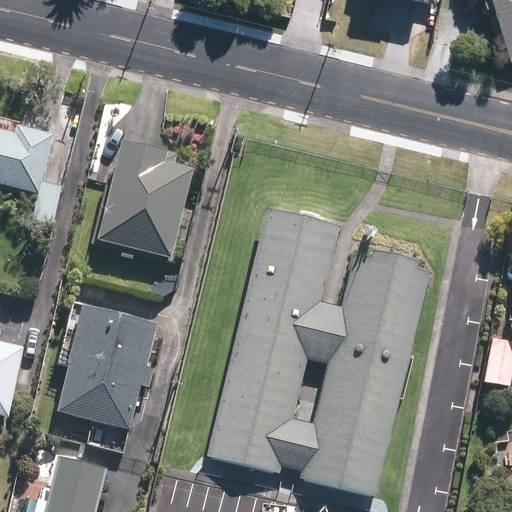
[(511,0),(496,0),(511,50),(511,0)]
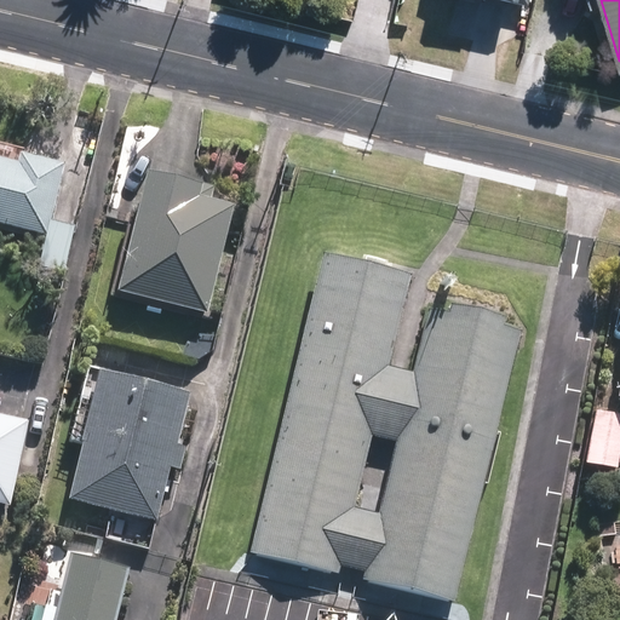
[(16,158),(0,153),(0,220),(45,233),(64,160),(18,149),(16,158)]
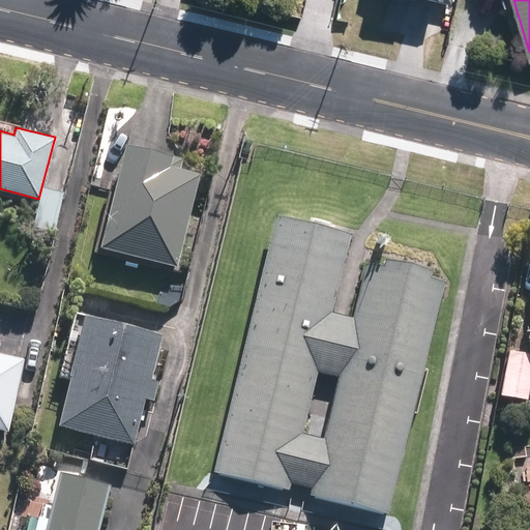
[(171,152),(122,142),(99,244),(177,262),(198,170),(169,164),(171,152)]
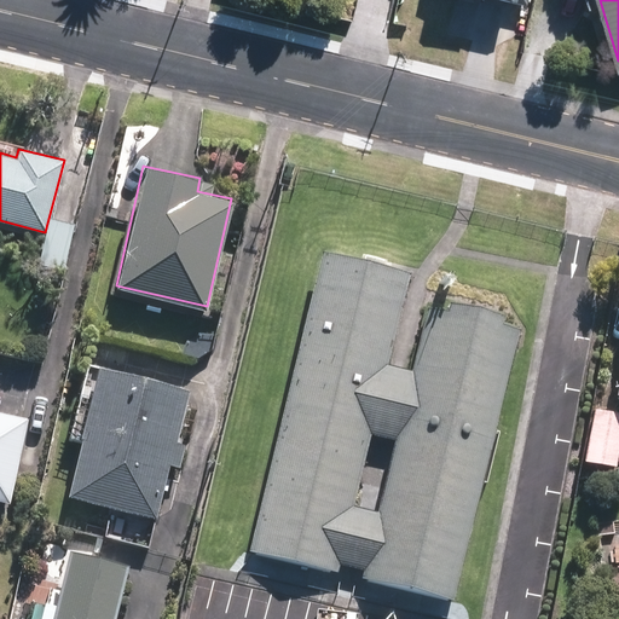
[(65,260),(75,223),(50,218),(41,254),(65,260)]
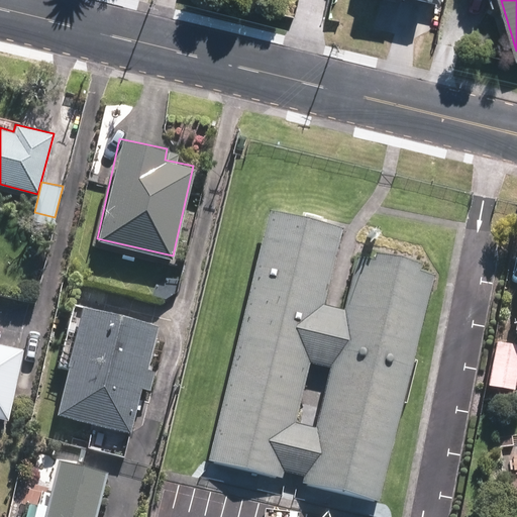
[(326,303),(345,227),(272,209),(207,466),(376,508),(434,278),(360,259),(348,308),(326,303)]
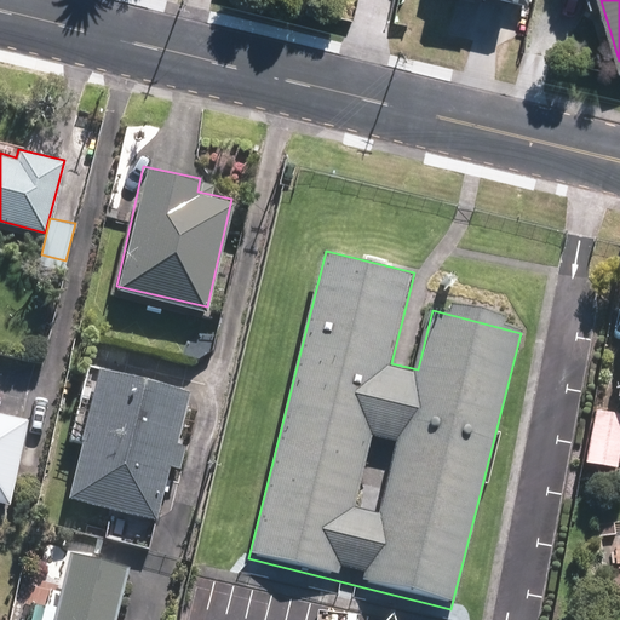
[(185,386),(98,366),(65,498),(154,518),(167,464),(178,466),(184,442),(173,440),(185,386)]
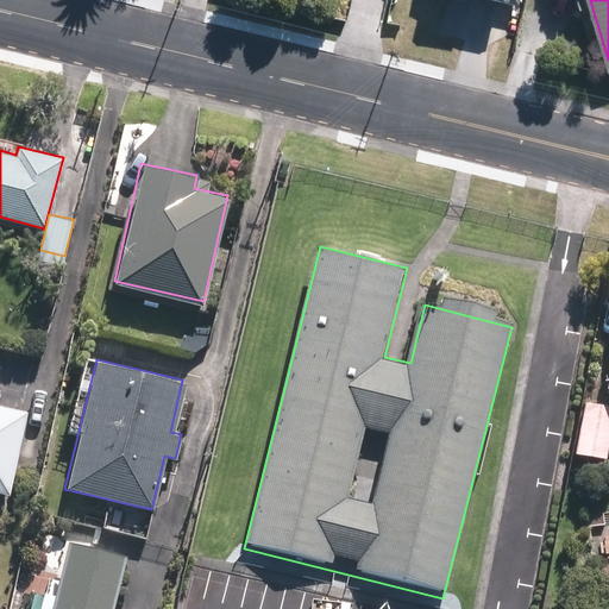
[(608,420),(608,407),(585,403),(576,453),(602,458),(608,420)]
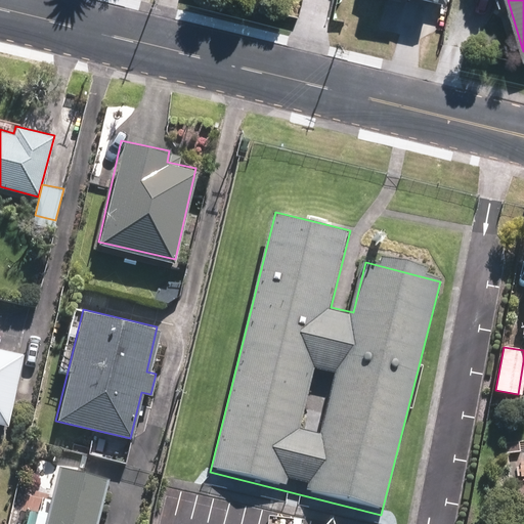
[(0,423),(7,425),(25,354),(0,348),(0,423)]
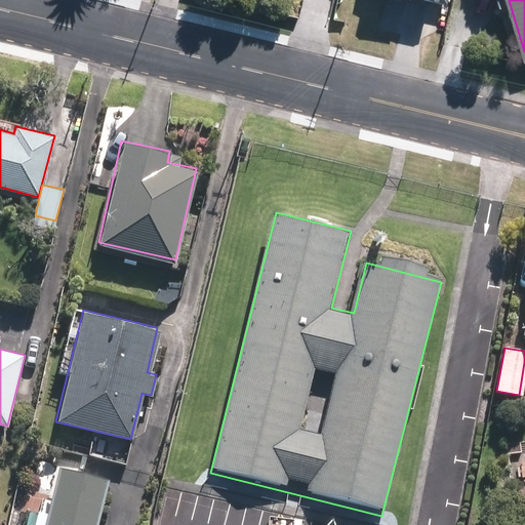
[(97,524),(109,478),(55,466),(41,524),(39,524),(31,523),(30,524),(97,524)]
